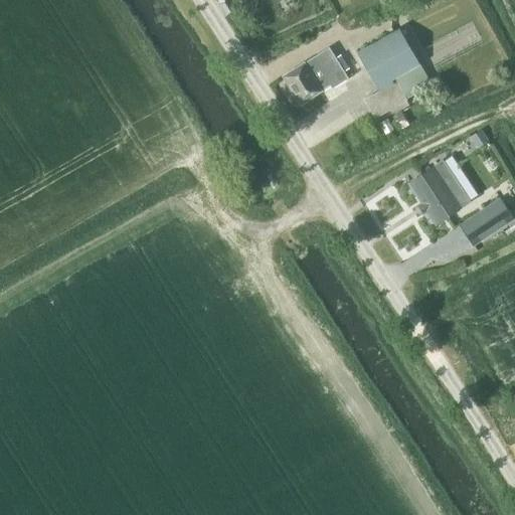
[(394,77),(418,64),(399,30),(358,53),(379,91),(365,99),(375,116),(405,99),(394,77)]
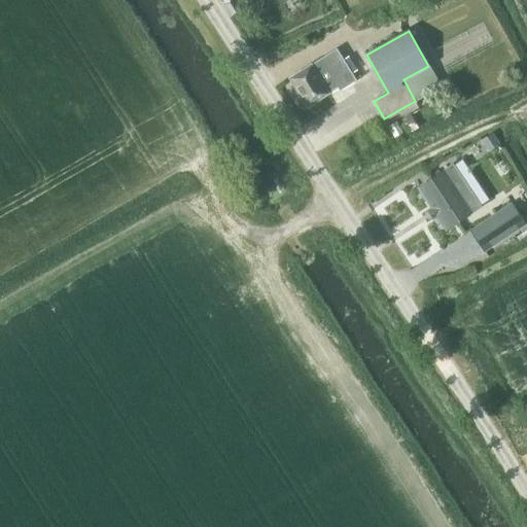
[(336,91),(355,78),(337,48),(290,77),(307,104),(335,88),(336,91)]
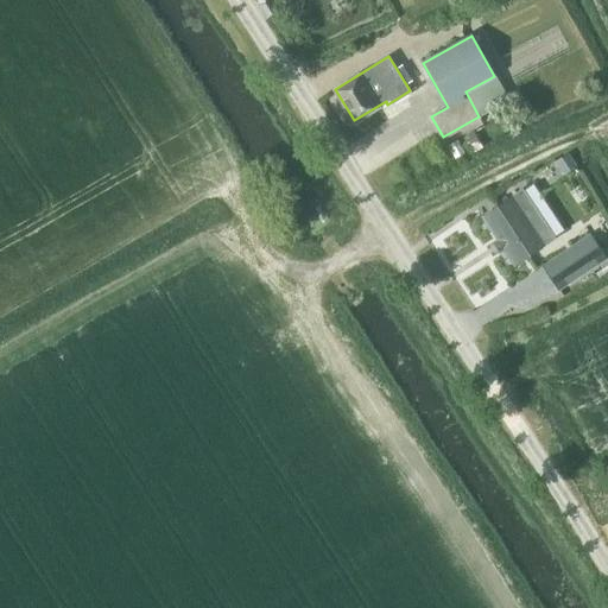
[(466,92),(479,116),(508,101),(494,76),(466,92)]
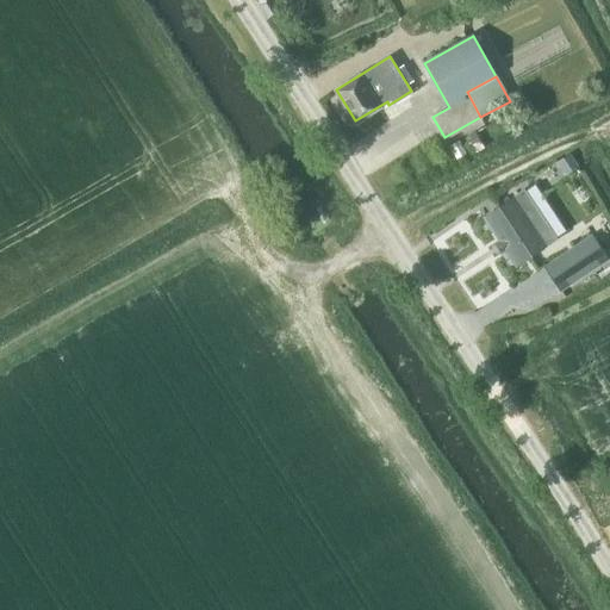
[(565,175),(578,166),(570,154),(556,163),(565,175)]
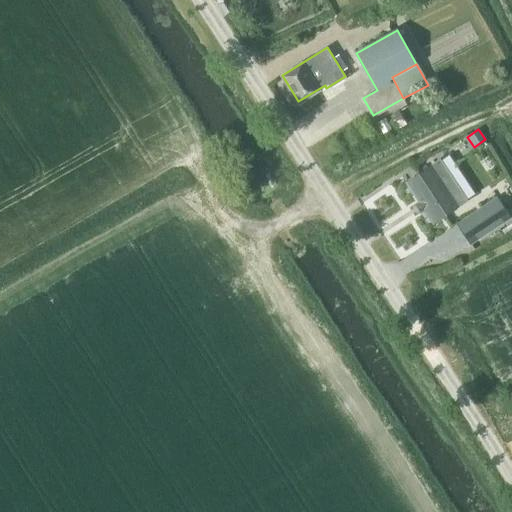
[(440,158),(405,182),(433,224),(469,201),(440,158)]
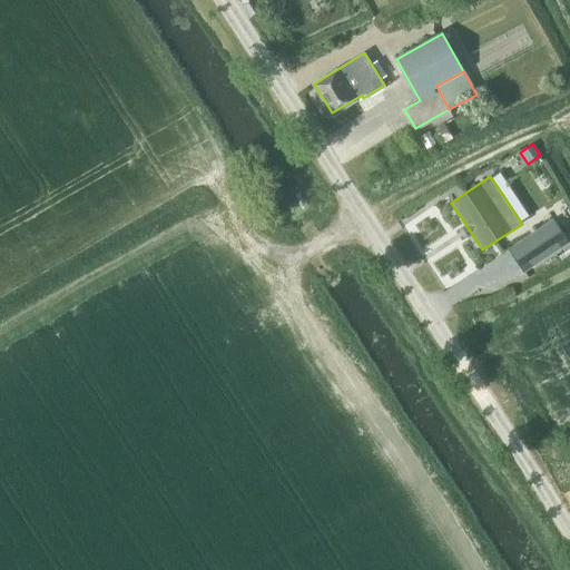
[(554,218),(509,249),(523,272),(569,241),(554,218)]
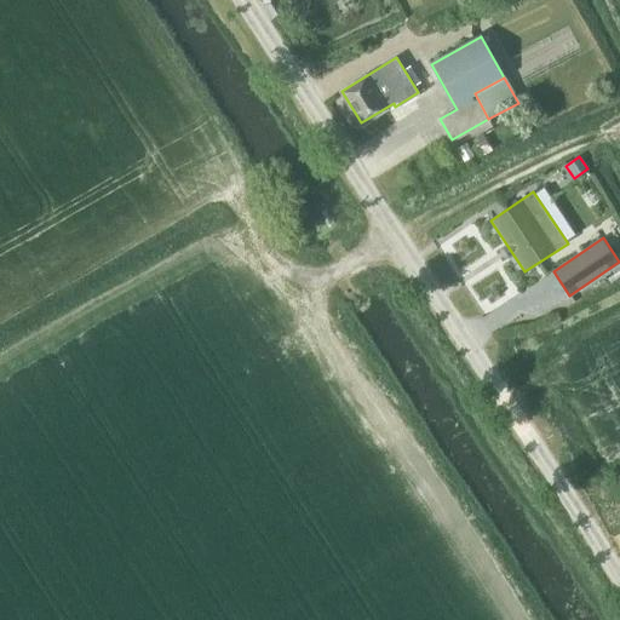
All buildings are outlined.
